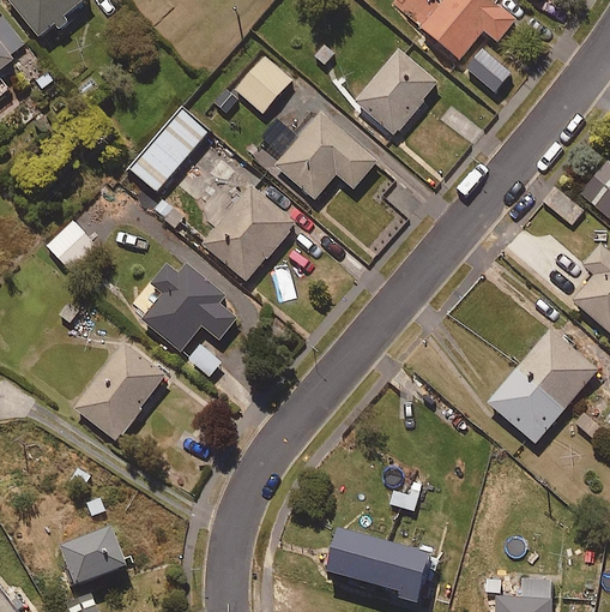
[(10,0),(41,37),(85,0),(10,0)]
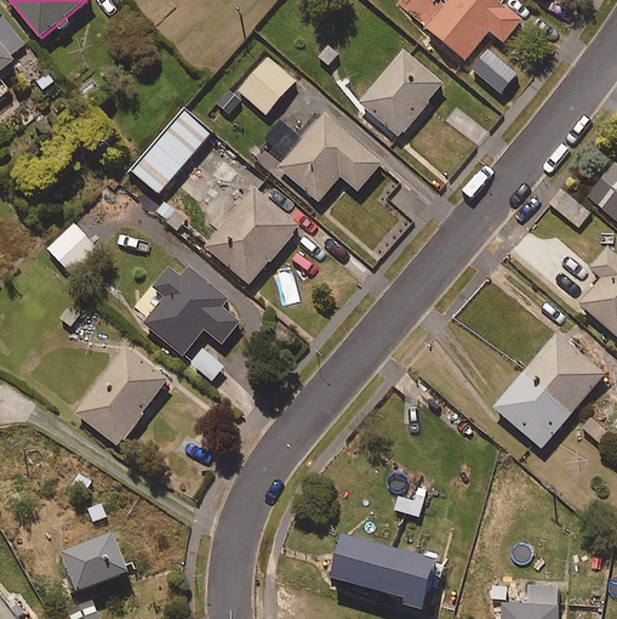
[(523,20),(498,0),(447,0),(426,28),(466,60),(489,30),(504,43),(523,20)]
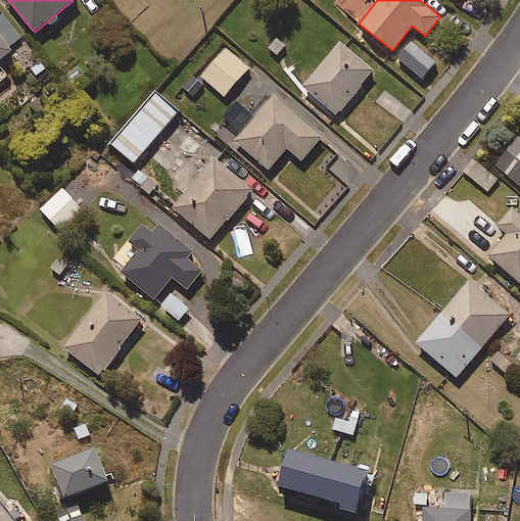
[(24,43),(0,12),(0,81),(8,75),(0,64),(0,60),(24,43)]
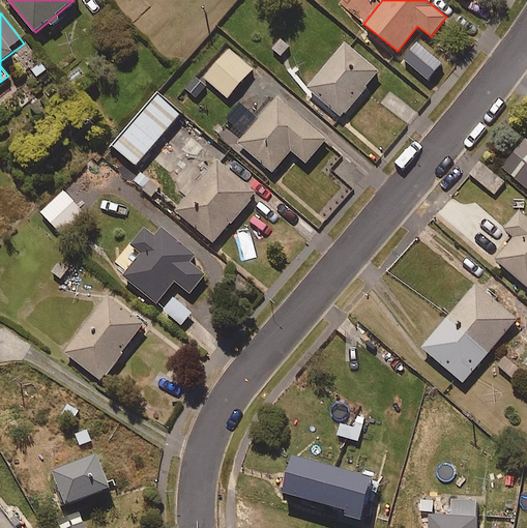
[(379,71),(344,42),(308,87),(343,116),(379,71)]
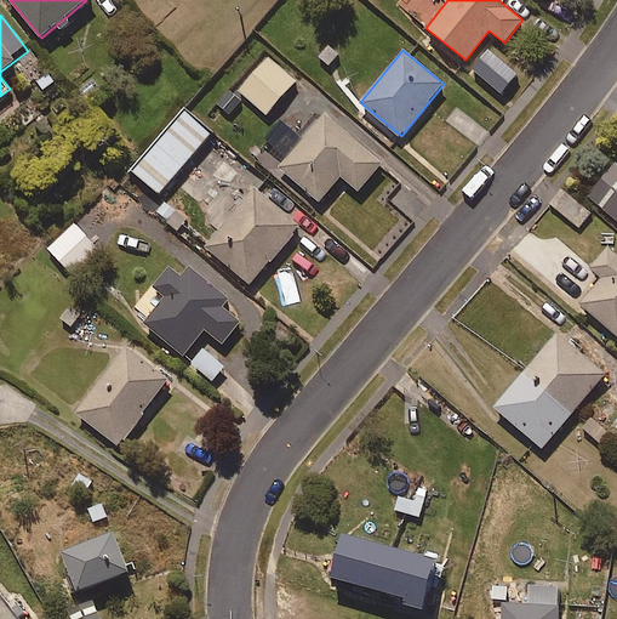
[(293,81),(264,56),(235,91),(263,115),(293,81)]
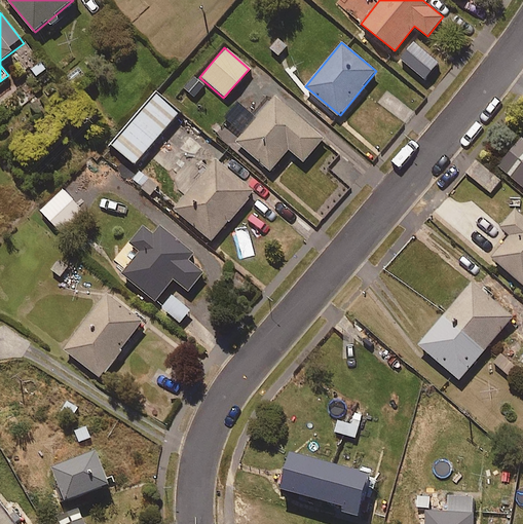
[(180,110),(156,90),(111,144),(135,163),(180,110)]
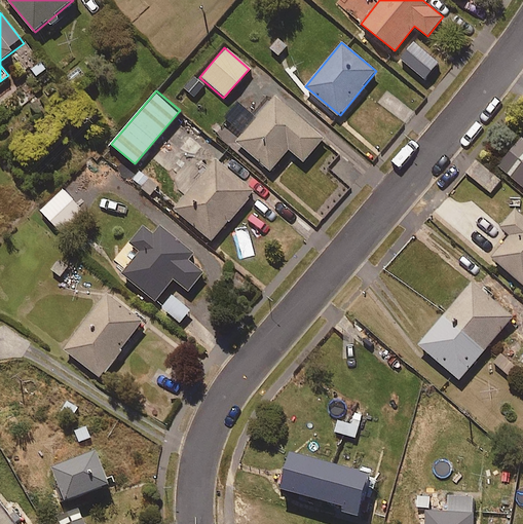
[(324,138),(276,96),(236,141),(270,171),(289,149),(303,161),(324,138)]
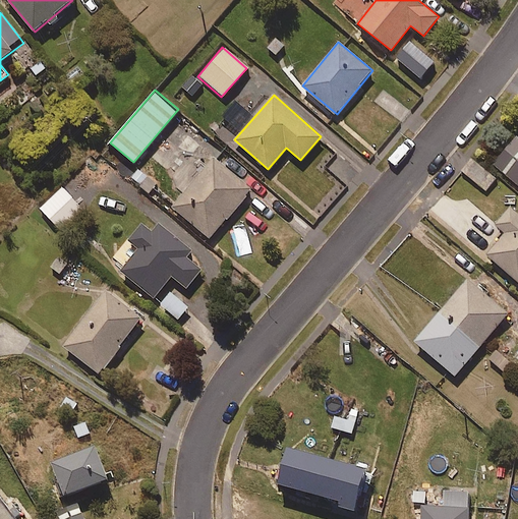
[(517,136),(493,165),(517,186),(517,136)]
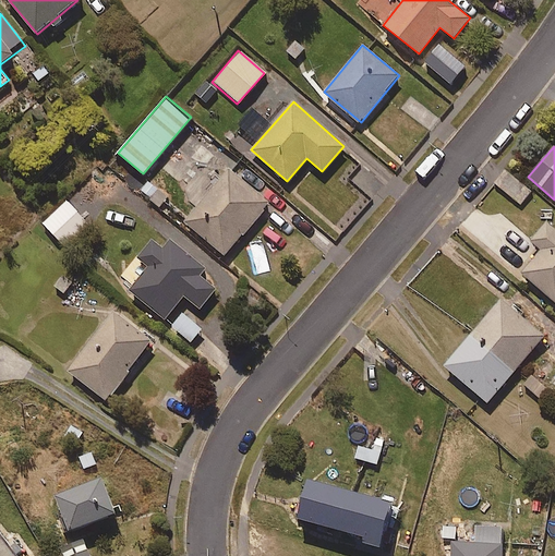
[(269,203),(228,168),(183,221),(224,256),(269,203)]
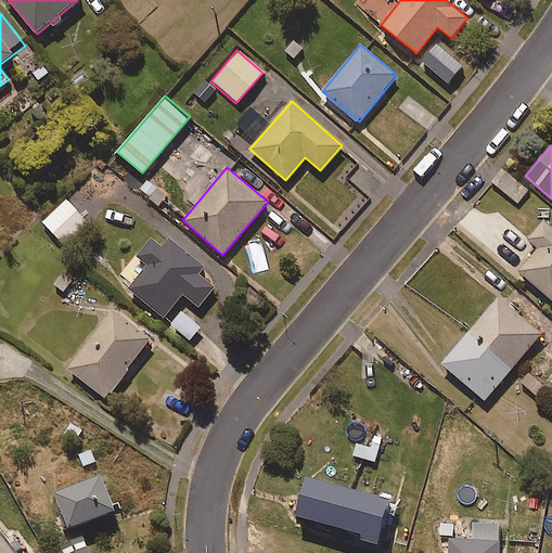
[(165,196),(144,178),(137,187),(157,205),(165,196)]
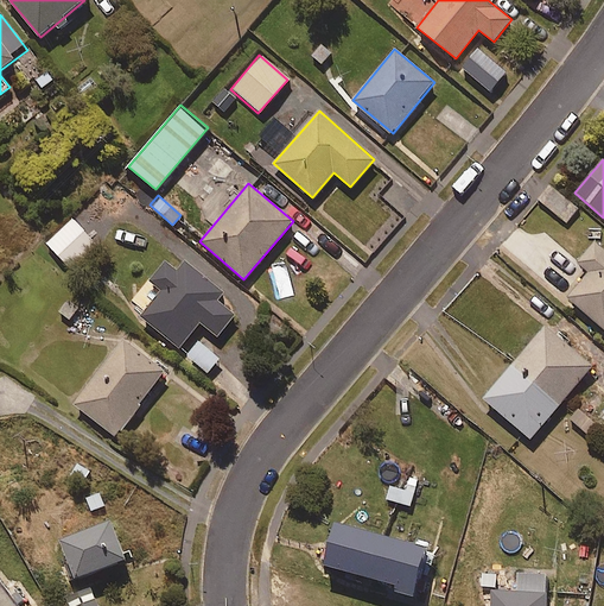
[(95,244),(71,218),(45,242),(69,269),(95,244)]
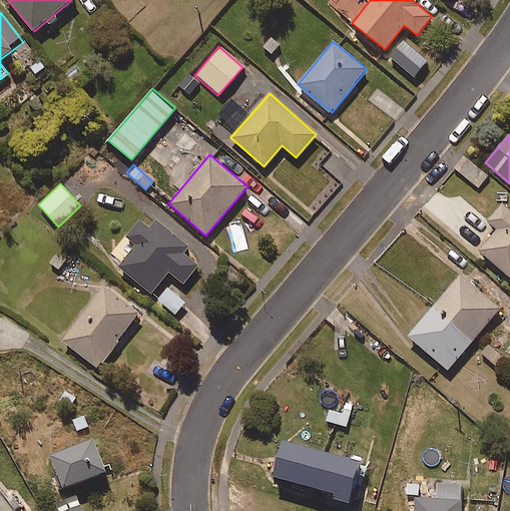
[(509,205),(504,201),(490,219),(498,225),(477,250),(509,277),(509,205)]
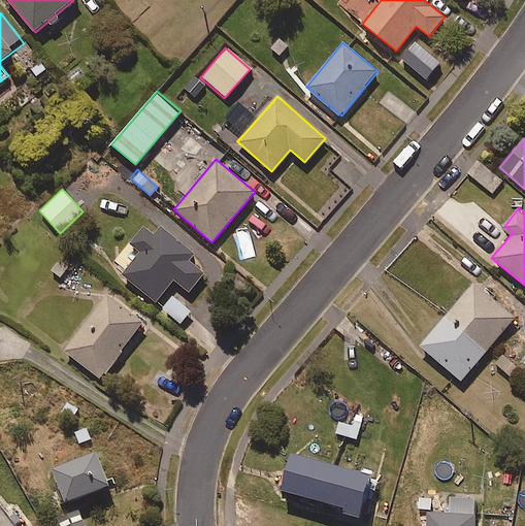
[(157,235),(146,226),(129,245),(138,254),(121,274),(155,302),(173,280),(189,293),(204,273),(190,261),(195,254),(163,227),(157,235)]
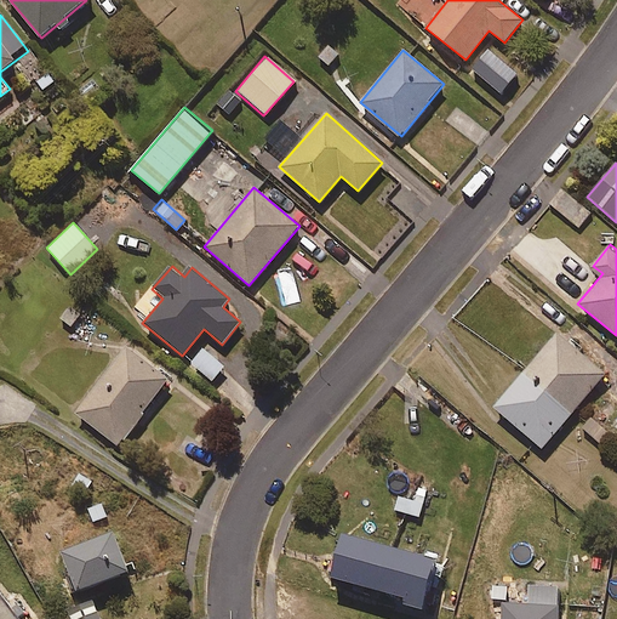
[(606,374),(559,334),(495,408),(542,449),(606,374)]
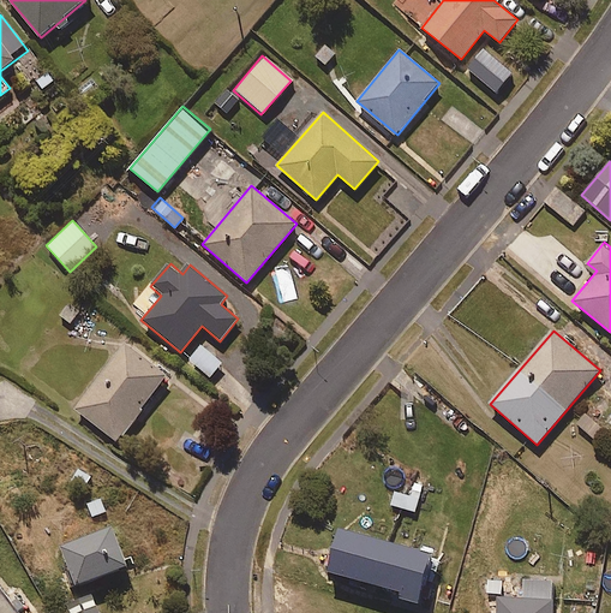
[(167,376),(126,344),(75,410),(117,442),(167,376)]
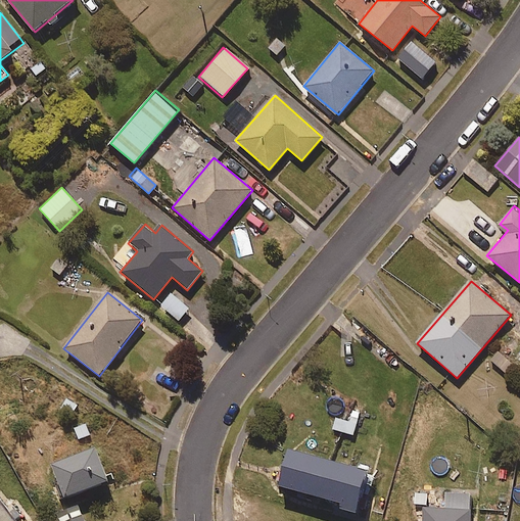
[(188,309),(172,292),(160,304),(177,321),(188,309)]
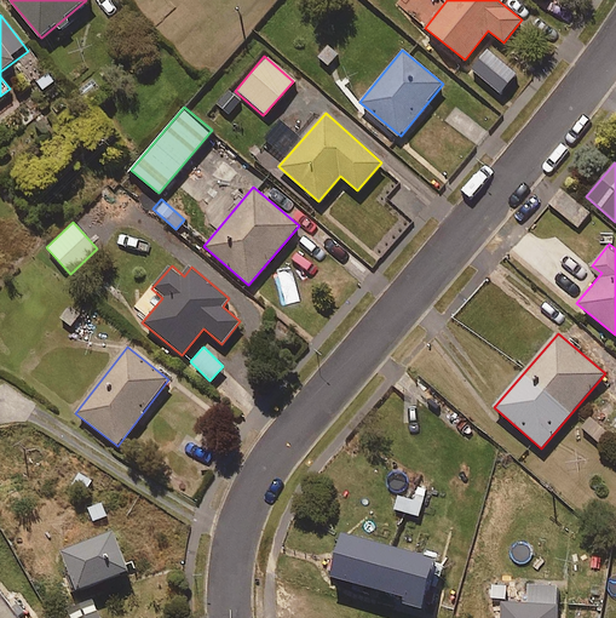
[(132,572),(116,533),(65,554),(80,593),(132,572)]
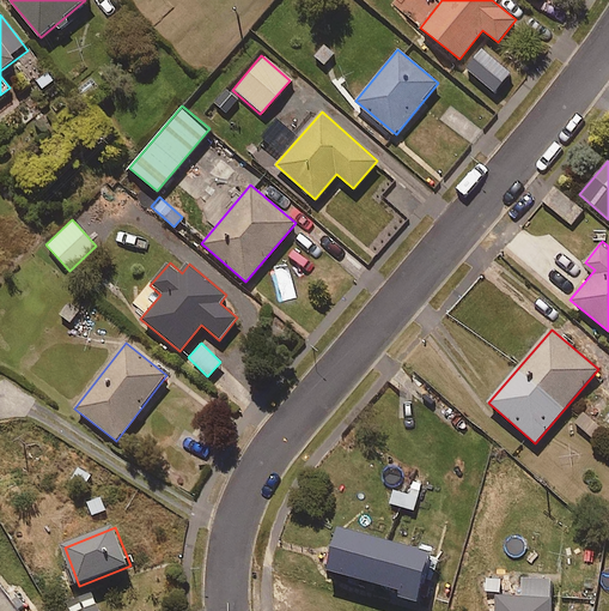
[(434,556),(342,531),(330,572),(402,592),(401,598),(421,603),(434,556)]
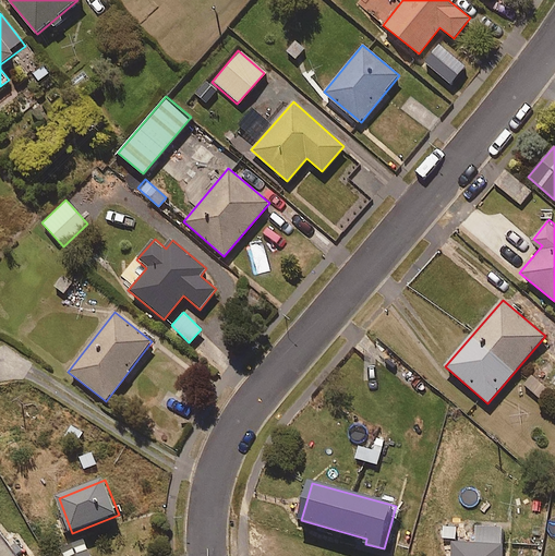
[(505,555),(506,528),(475,526),(474,545),(455,544),(455,555),(505,555)]
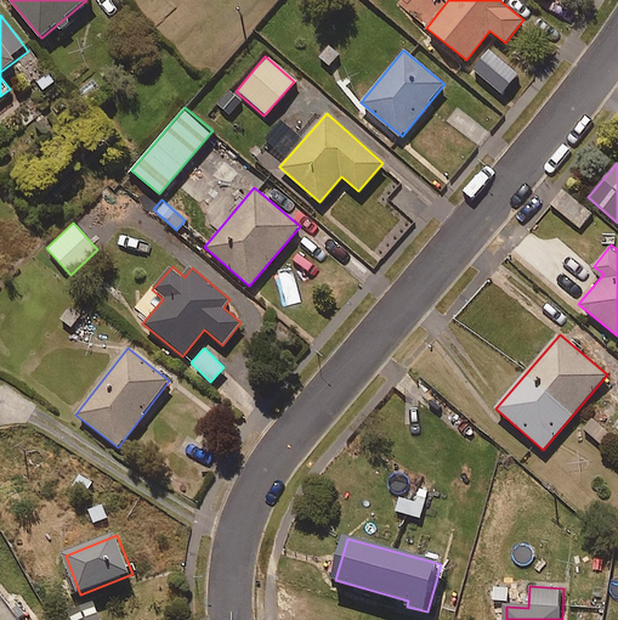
[(21,619),(0,591),(0,619),(21,619)]
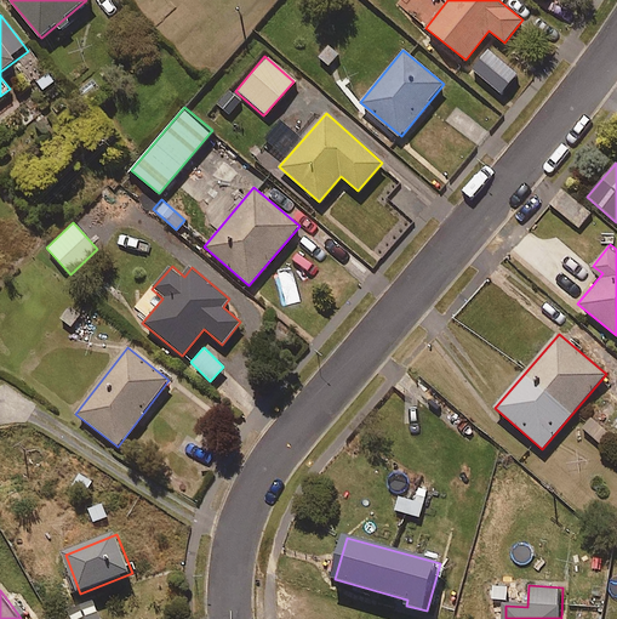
[(100,618),(93,605),(68,617),(69,618),(100,618)]
